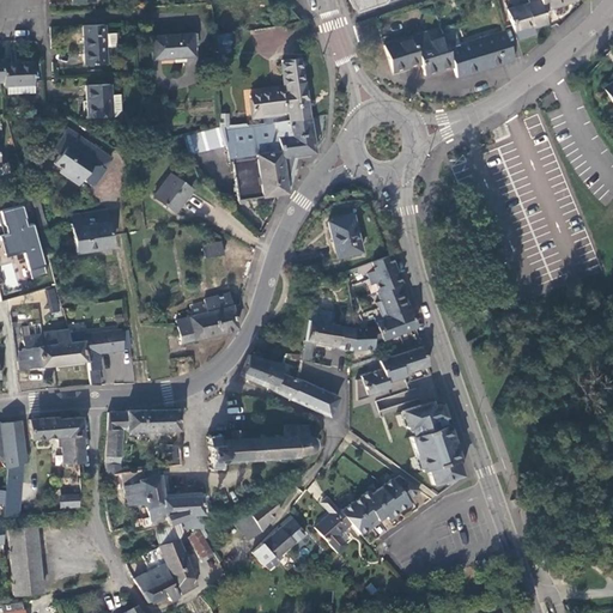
[(350,0),(358,13),(388,4),(389,0),(350,0)]
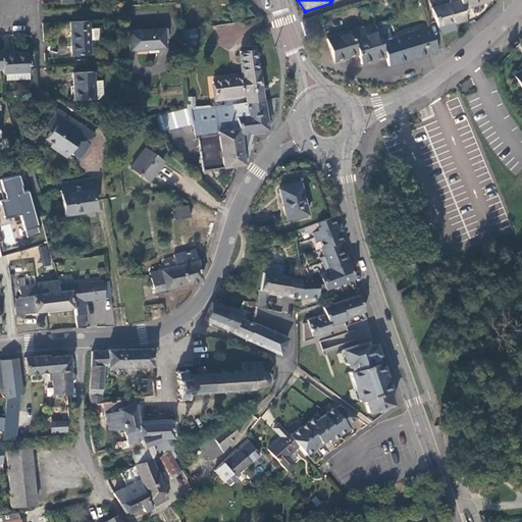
[(436,28),(463,19),(460,9),(456,0),(447,0),(449,3),(430,8),(436,28)]
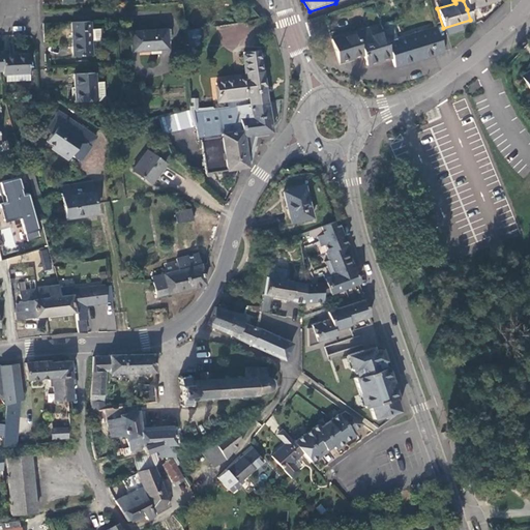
[(463,0),(467,9),(495,0),(463,0)]
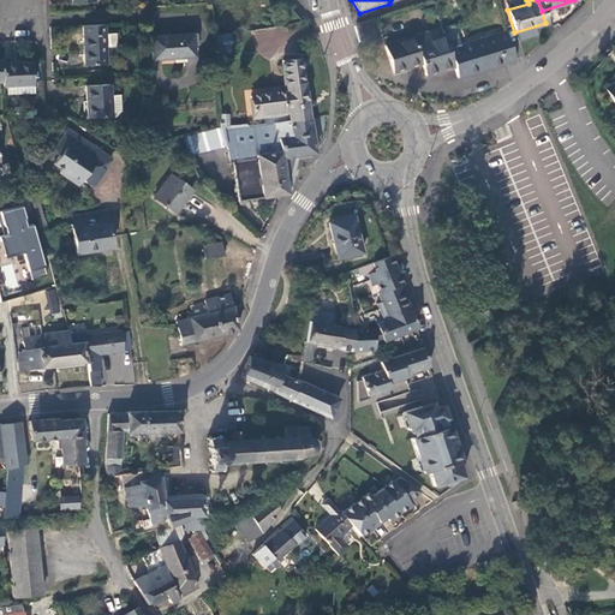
[(105,35),(105,25),(82,27),(82,33),(84,65),(106,64),(105,48),(117,47),(115,34),(105,35)]
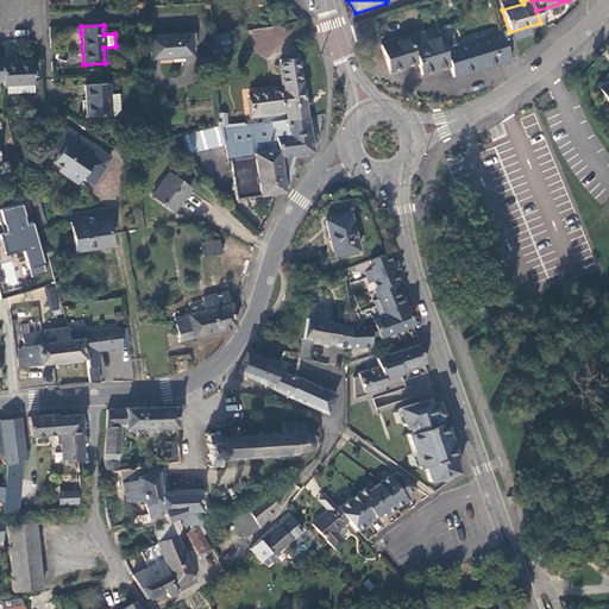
[(481,68),(508,58),(506,50),(500,31),(472,39),(481,68)]
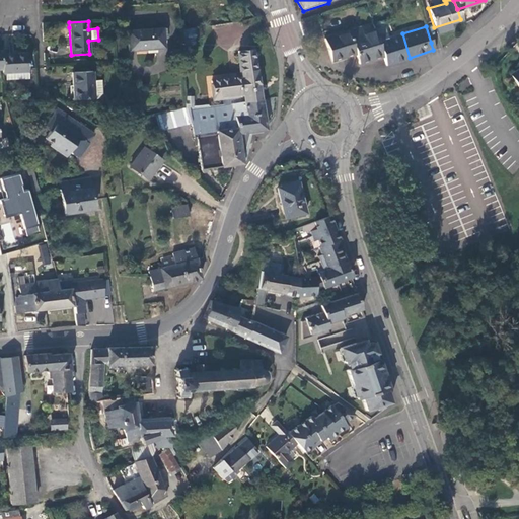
[(358,64),(382,57),(376,36),(374,28),(362,32),(361,28),(349,32),(355,55),(358,64)]
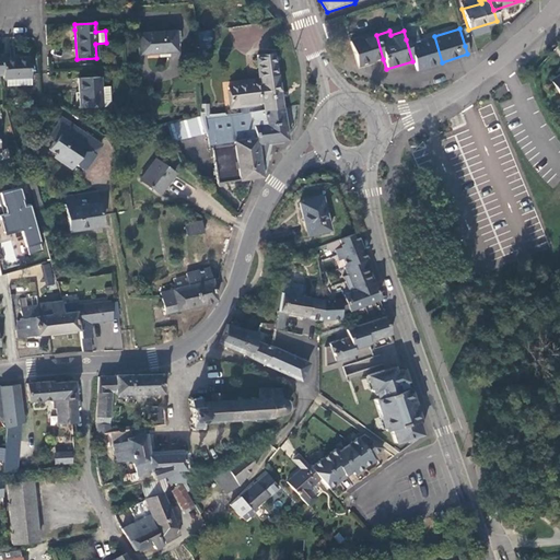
[(175,53),(174,32),(136,34),(136,36),(136,56),(175,53)]
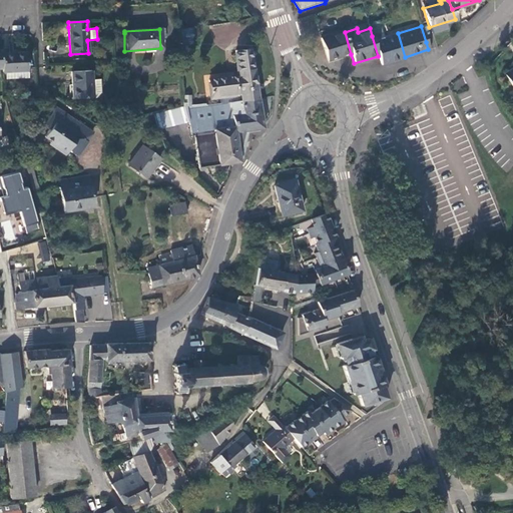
[(328,61),(351,54),(345,32),(322,39),(328,61)]
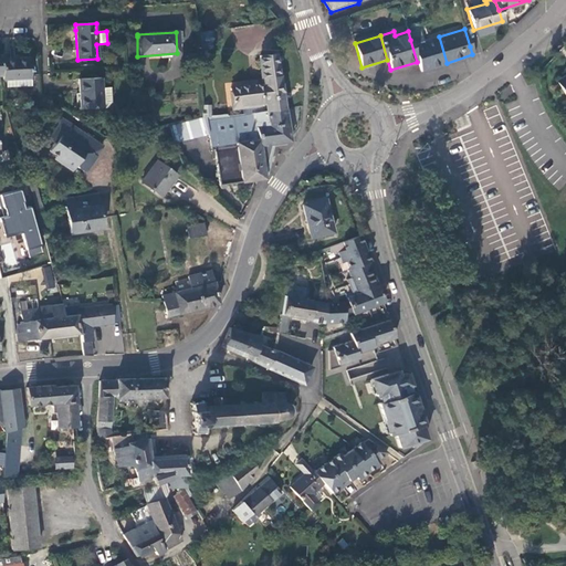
[(410,40),(417,62),(420,71),(447,63),(439,37),(422,41),(421,37),(410,40)]
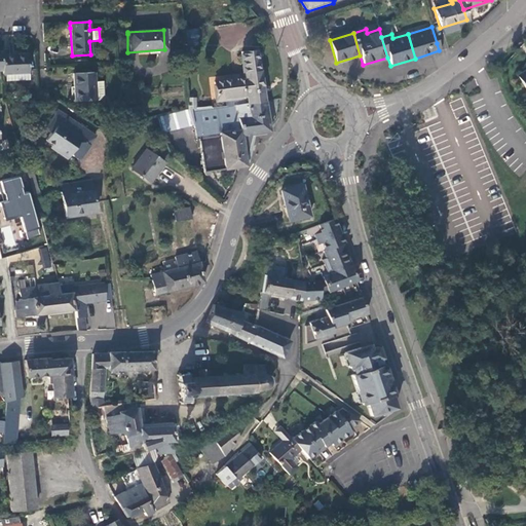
[(225,98),(226,105),(264,99),(259,69),(257,59),(256,48),(240,51),(243,76),(215,80),(217,96),(224,95),(225,98)]
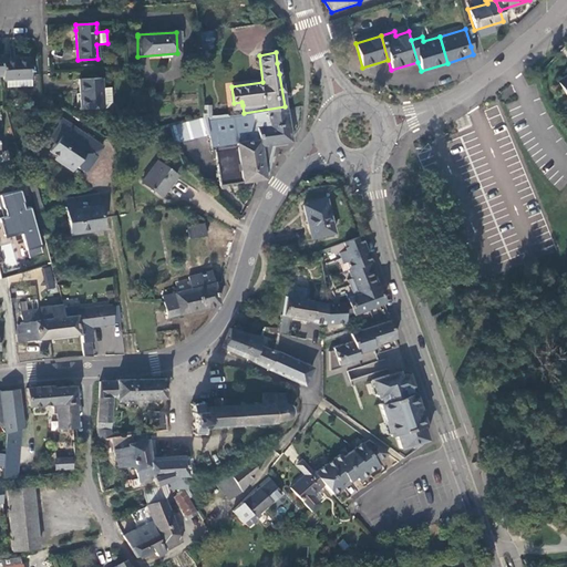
[(1,66),(2,82),(2,86),(7,86),(7,94),(31,93),(30,65),(20,65),(1,66)]
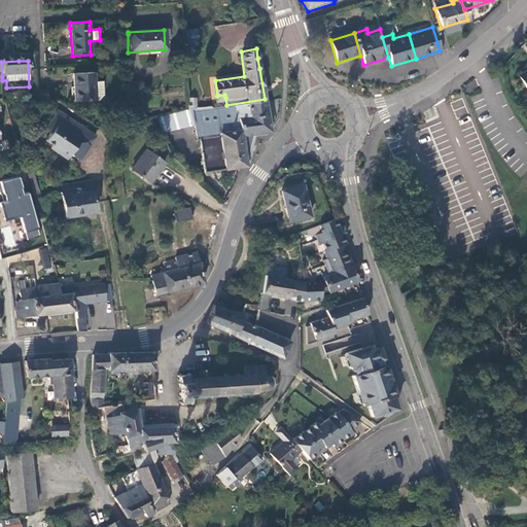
[(526,69),(518,75),(526,91),(526,69)]
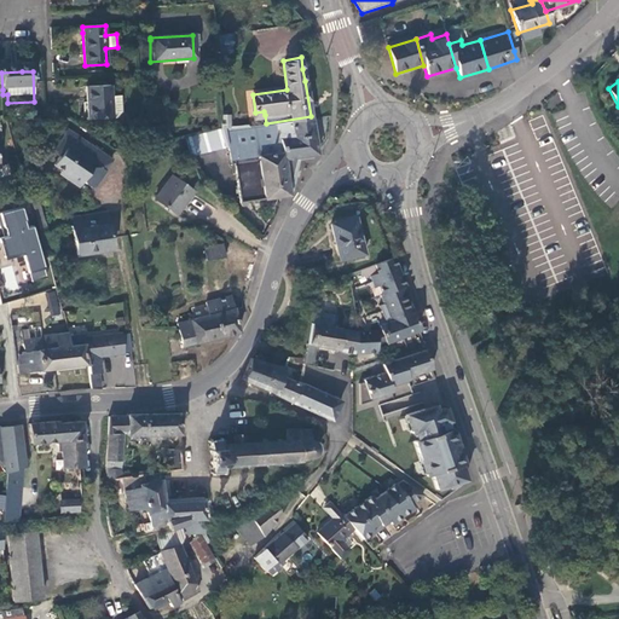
[(110,86),(86,87),(86,94),(87,119),(114,119),(120,111),(119,96),(110,97),(110,86)]
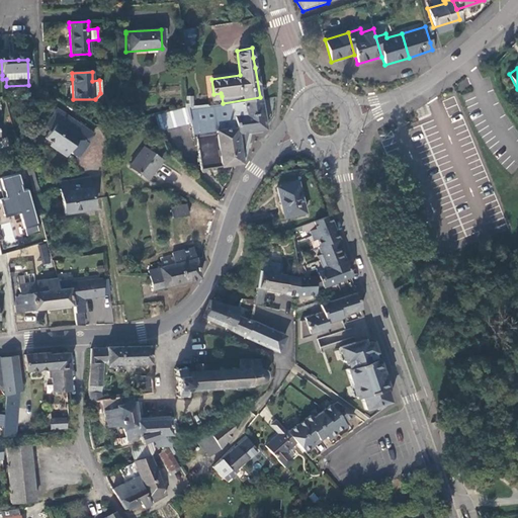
[(192,96),(184,98),(184,105),(179,109),(190,107),(194,106),(192,96)]
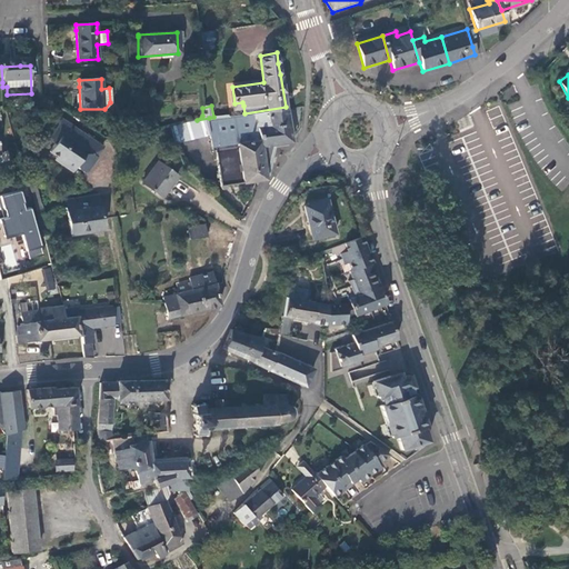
[(245,113),(213,117),(209,118),(218,186),(265,179),(273,143),(290,141),(286,107),(245,113)]
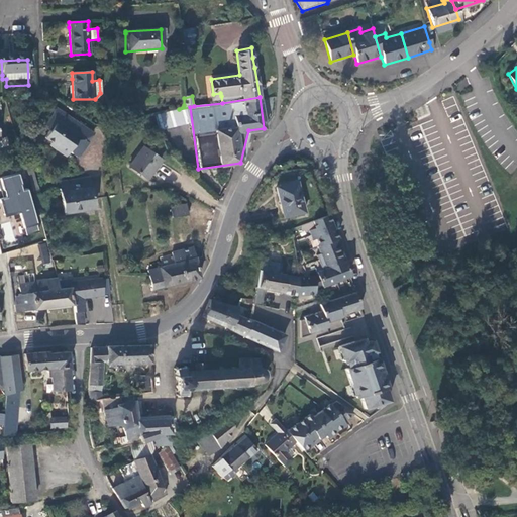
[(56,107),(43,125),(49,130),(44,137),(50,141),(49,142),(66,153),(68,151),(75,157),(78,157),(87,143),(85,141),(92,132),(56,107)]
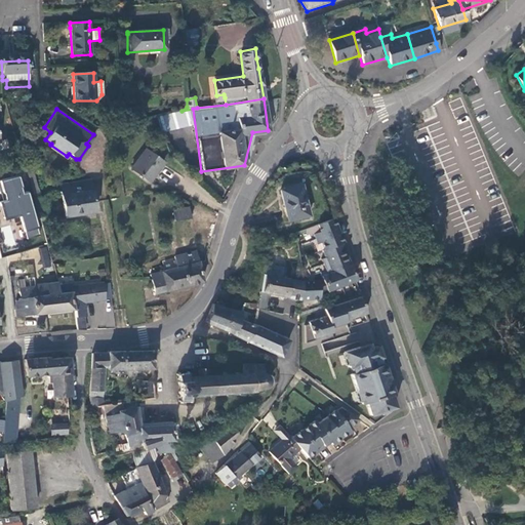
[(177,114),(158,119),(161,131),(182,125),(177,114)]
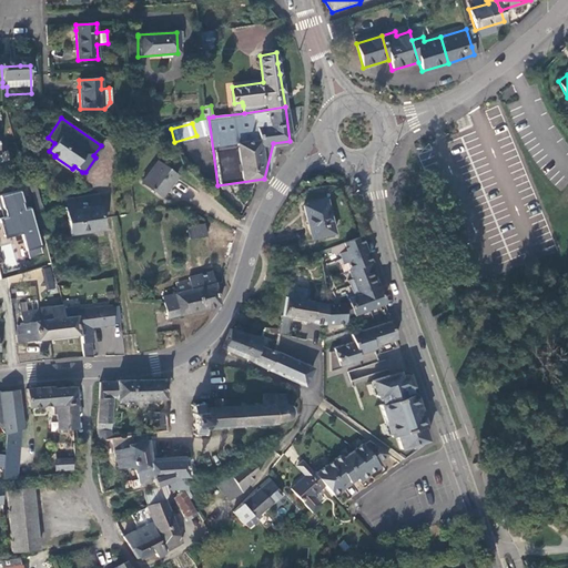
[(161,160),(144,180),(162,195),(180,175),(161,160)]
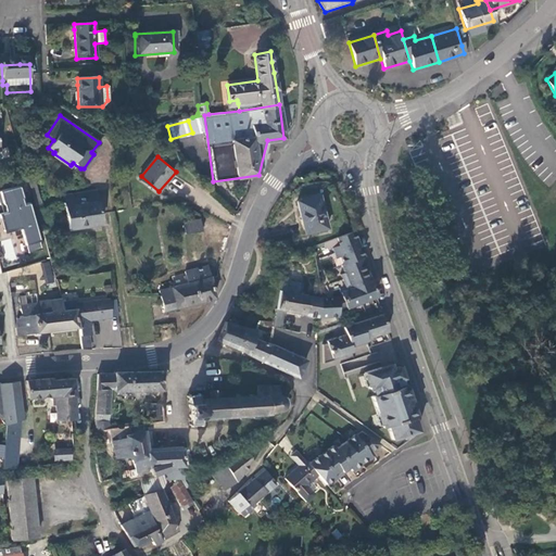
[(42,171),(26,174),(28,182),(45,178),(42,171)]
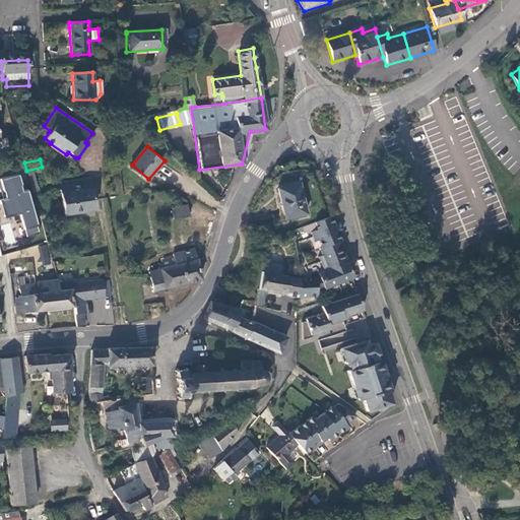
[(0,189),(5,217),(20,214),(24,236),(39,234),(31,189),(23,190),(21,175),(0,178),(0,189)]
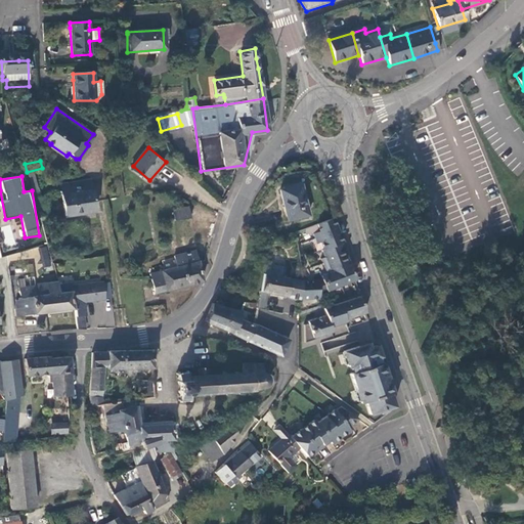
[(89,180),(54,184),(55,193),(60,193),(62,215),(93,211),(89,180)]
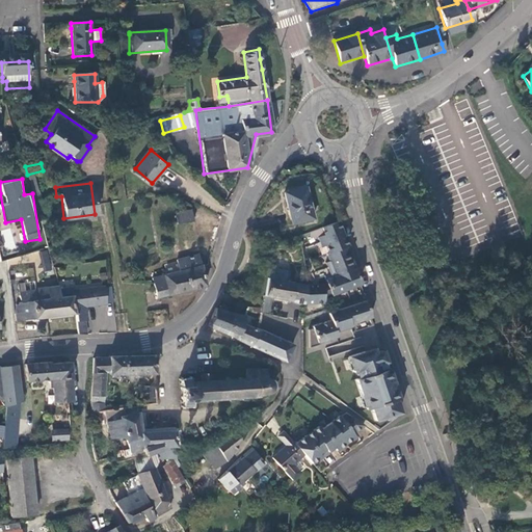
[(306,187),(285,192),(292,223),(313,218),(306,187)]
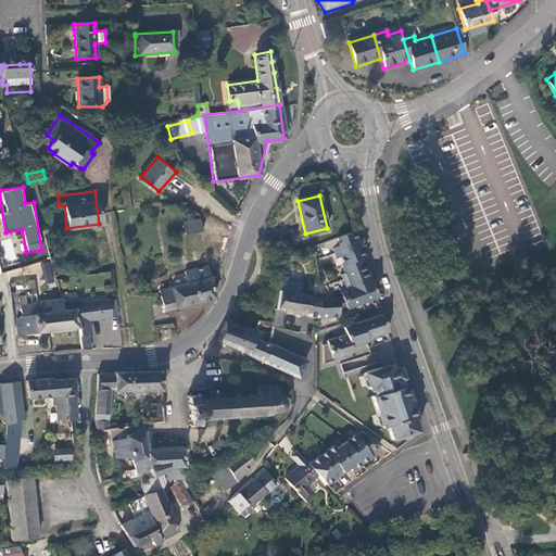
[(200,218),(194,219),(182,220),(190,261),(206,257),(200,218)]
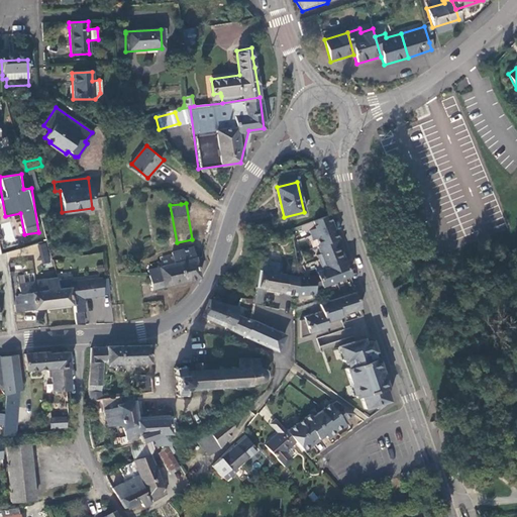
[(314,269),(317,276),(315,276),(298,277),(295,295),(313,294),(313,289),(321,285),(321,286),(350,275),(340,250),(336,239),(337,238),(329,214),(291,227),(292,237),(305,272),(314,269)]
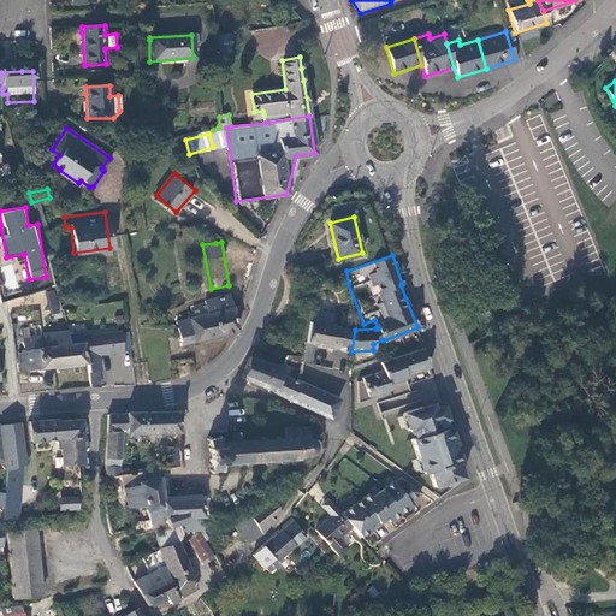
[(55,289),(46,291),(51,314),(60,312),(55,289)]
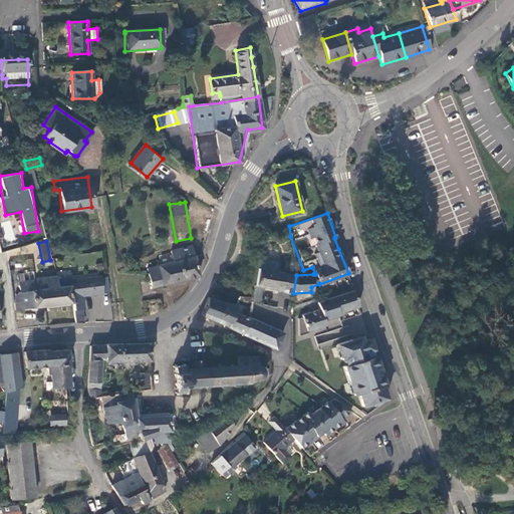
[(151,287),(193,276),(198,275),(191,245),(170,251),(172,261),(146,268),(149,281),(151,287)]
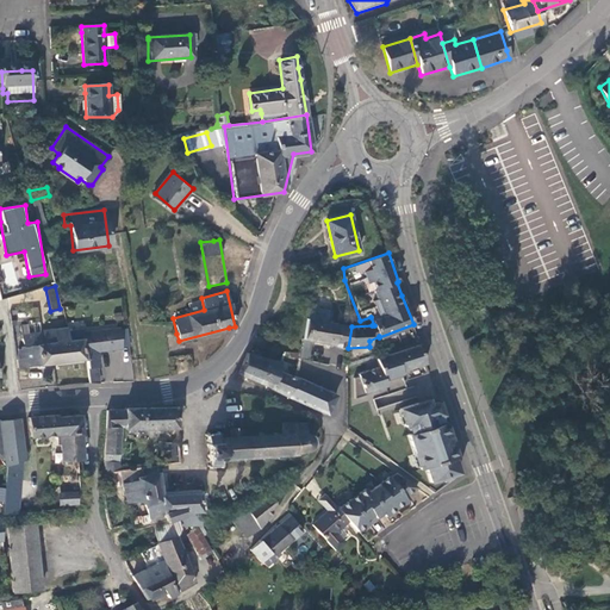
[(311,341),(348,348),(352,327),(327,322),(330,310),(309,306),(303,338),(311,341)]
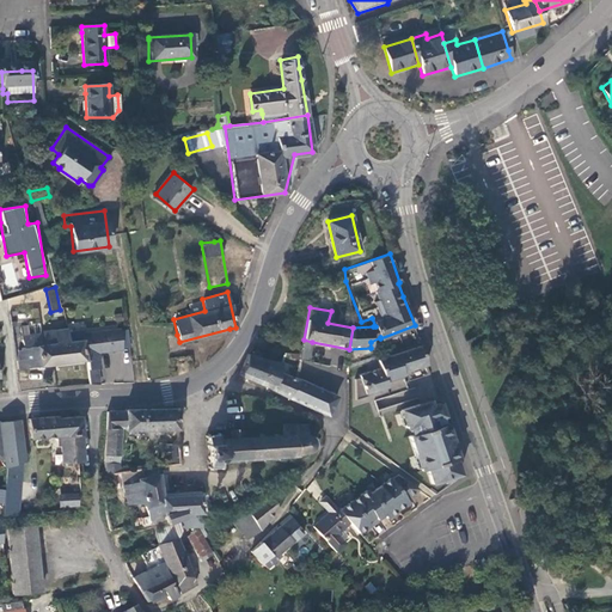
[(16,367),(84,360),(81,340),(68,342),(67,331),(66,329),(41,331),(41,332),(22,335),(23,347),(20,347),(22,359),(14,360),(16,367)]
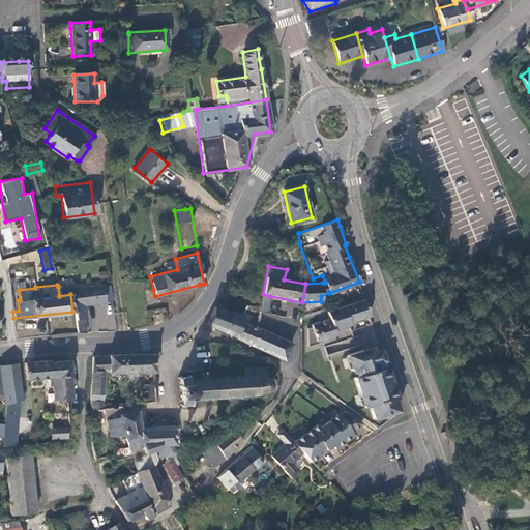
[(72,312),(75,312),(77,332),(85,331),(84,318),(86,318),(84,304),(106,302),(104,285),(71,289),(71,286),(58,287),(59,296),(70,294),(72,312)]
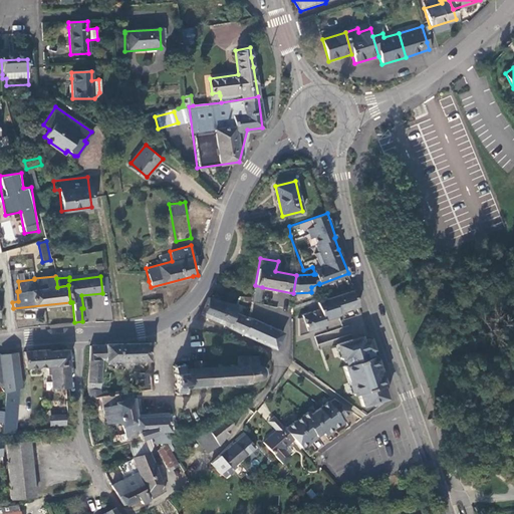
[(262,287),(255,285),(252,301),(259,303),(262,287)]
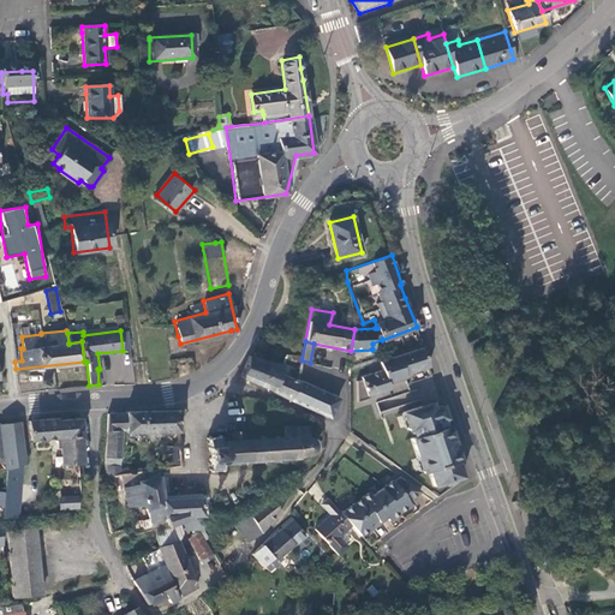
[(423,347),(380,362),(382,370),(362,376),(362,378),(357,381),(357,401),(371,396),(371,394),(389,388),(388,382),(406,376),(405,374),(429,365),(427,357),(423,347)]
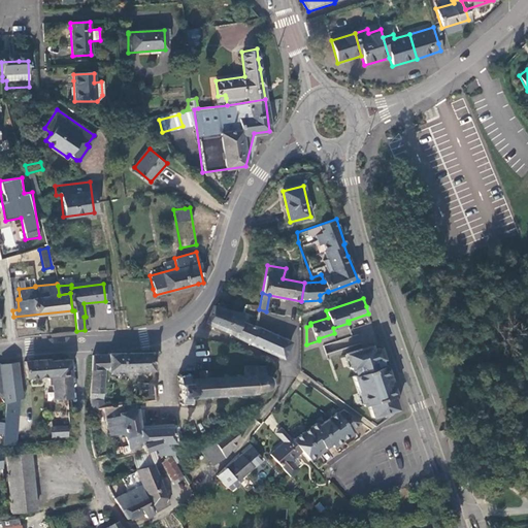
[(231,335),(248,343),(255,328),(239,321),(242,311),(240,310),(239,312),(213,303),(206,323),(232,334),(231,335)]
